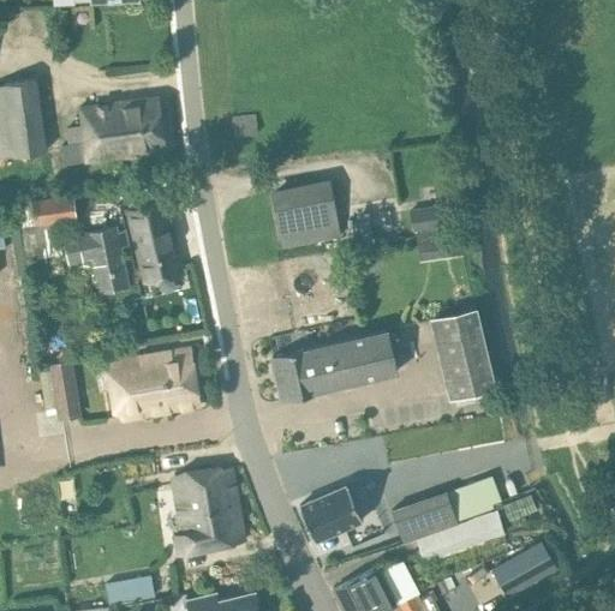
[(1,87),(0,87),(0,160),(47,154),(37,82),(1,87)]
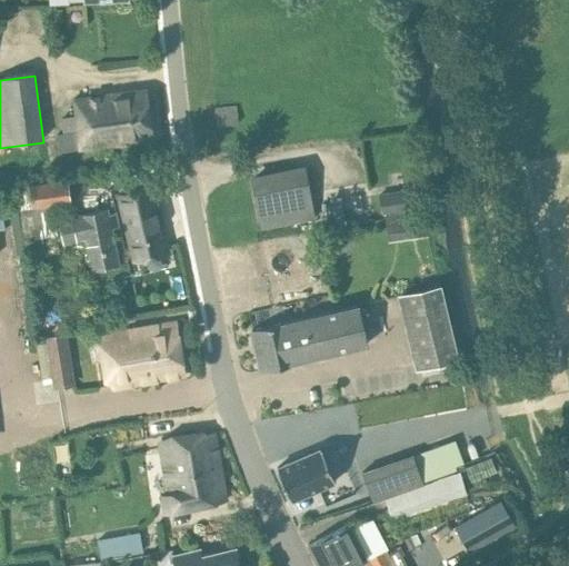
[(147,90),(109,96),(71,101),(75,118),(61,120),(63,136),(56,137),(59,155),(117,146),(153,141),(147,90)]
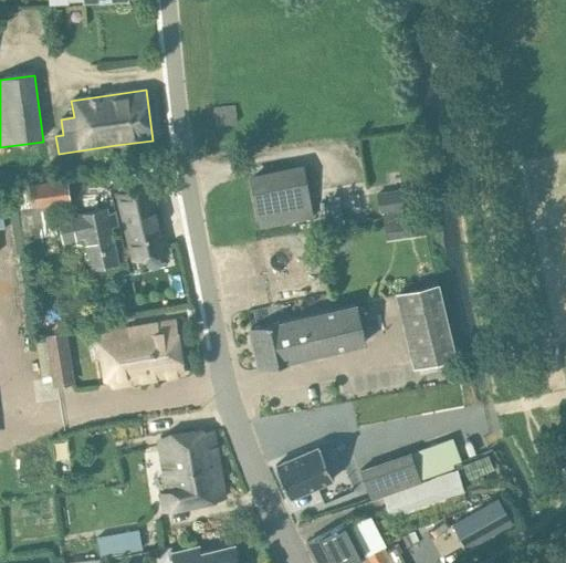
[(213,127),(237,125),(236,110),(212,112),(213,127)]
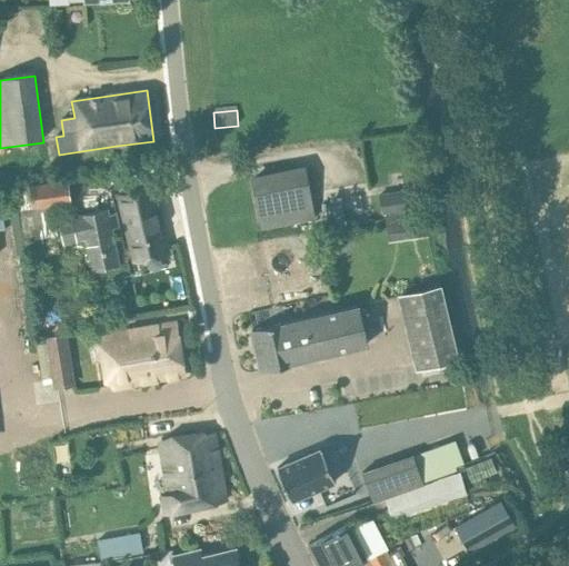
[(250,178),(260,232),(316,221),(305,167),(250,178)]
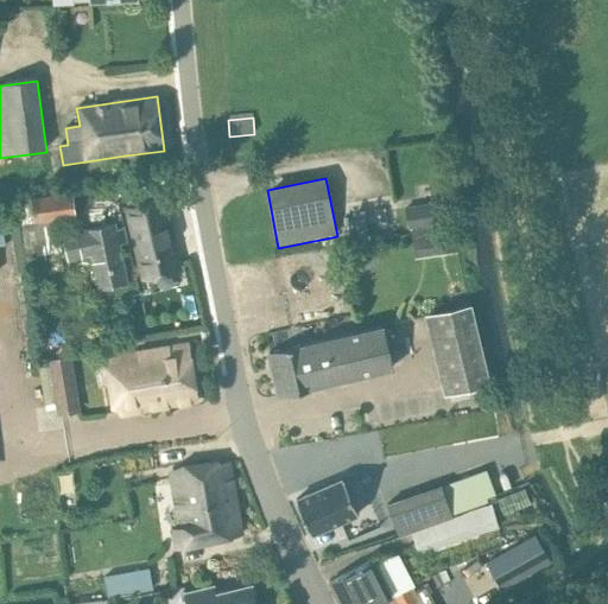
[(114,226),(87,231),(62,236),(62,237),(58,239),(56,222),(75,220),(73,194),(31,199),(31,203),(19,204),(27,277),(63,274),(62,259),(67,258),(68,262),(93,258),(99,291),(127,285),(119,246),(125,245),(122,230),(115,231),(114,226)]
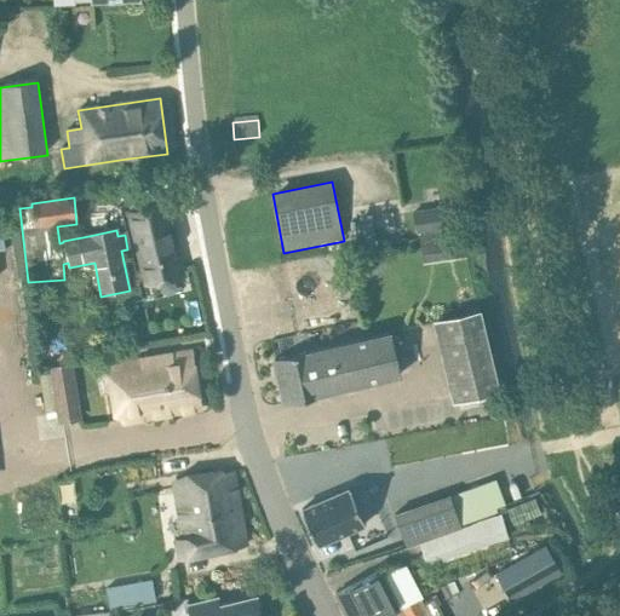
[(165,207),(130,216),(137,249),(138,251),(147,286),(182,277),(165,207)]
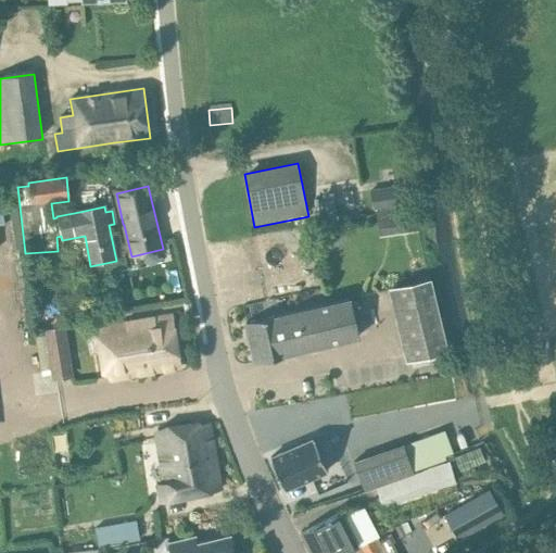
[(395,190),(374,193),(377,212),(399,209),(395,190)]
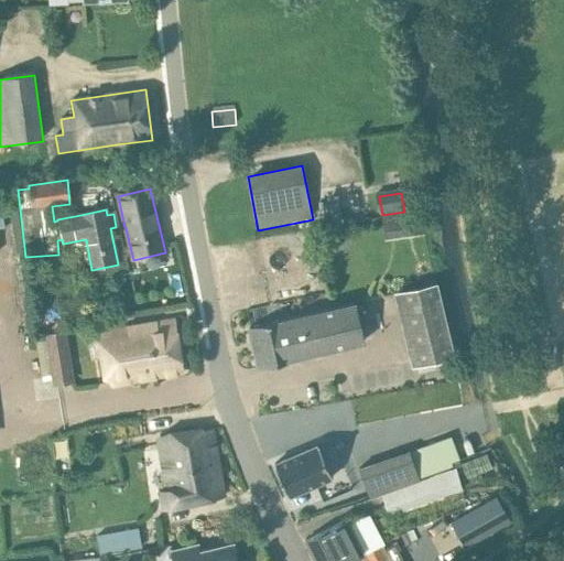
[(387,244),(425,237),(421,213),(382,219),(387,244)]
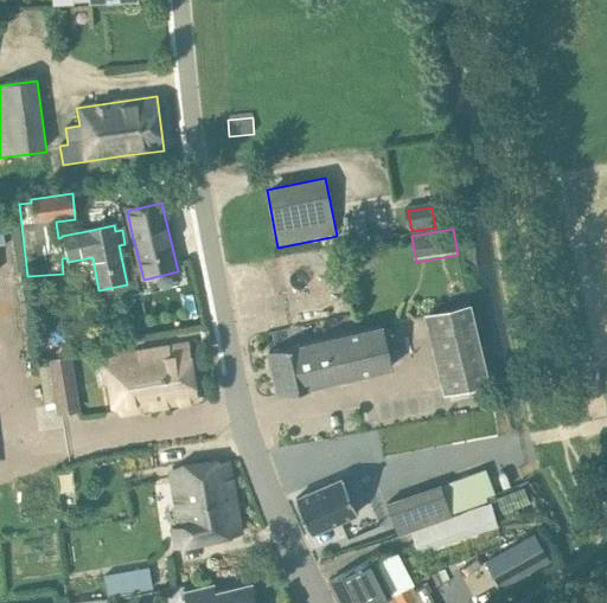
[(486,385),(467,307),(428,316),(447,395),(486,385)]
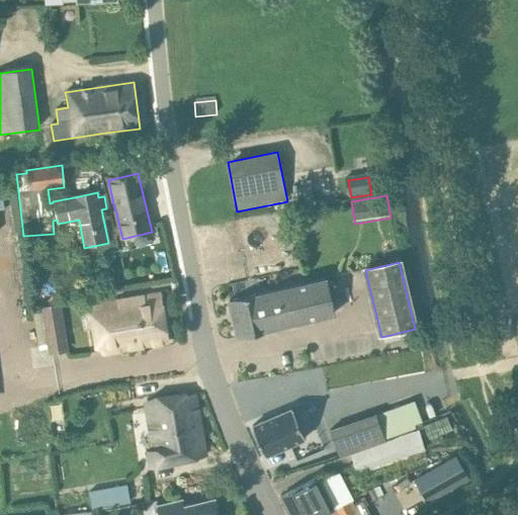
[(324,280),(255,297),(255,296),(229,304),(238,340),(264,334),(263,333),(332,316),(324,280)]
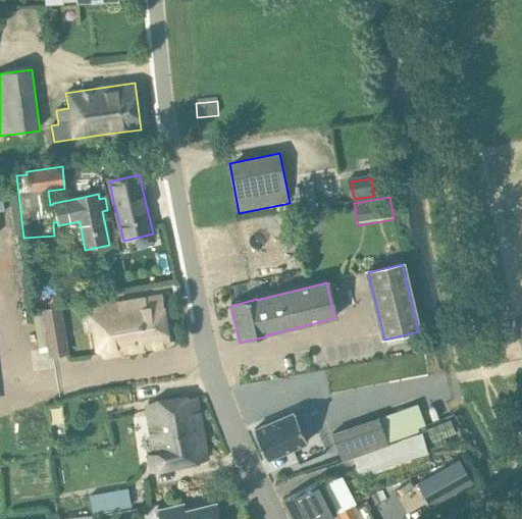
[(90,284),(86,284),(82,288),(80,291),(81,295),(83,299),(86,301),(90,301),(94,299),(96,295),(96,291),(93,287),(90,284)]
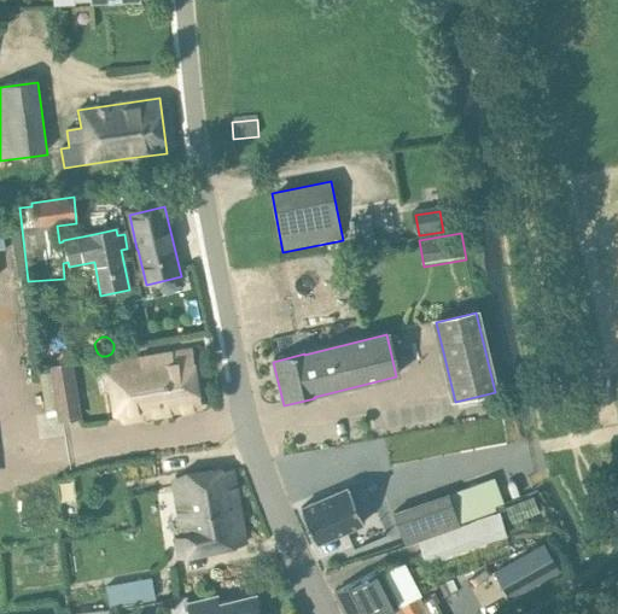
[(191,351),(111,364),(111,373),(121,420),(121,424),(200,410),(191,351)]
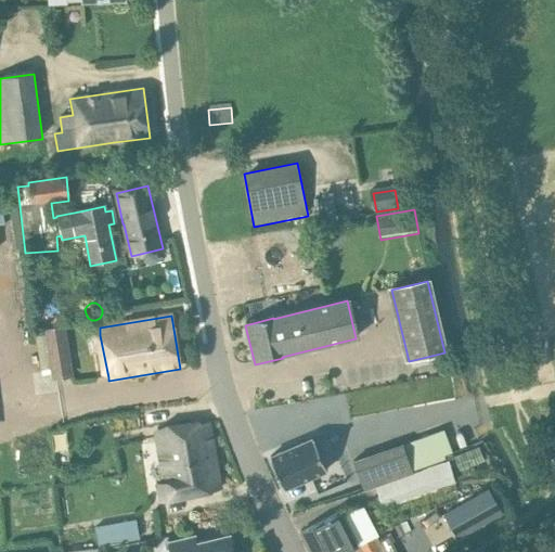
[(65,326),(34,332),(41,379),(52,377),(52,382),(74,379),(65,326)]
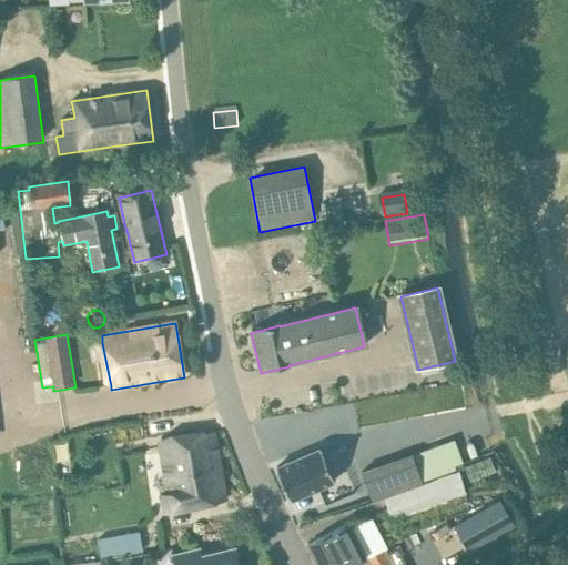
[(214,434),(159,444),(168,496),(161,497),(164,515),(226,502),(214,434)]
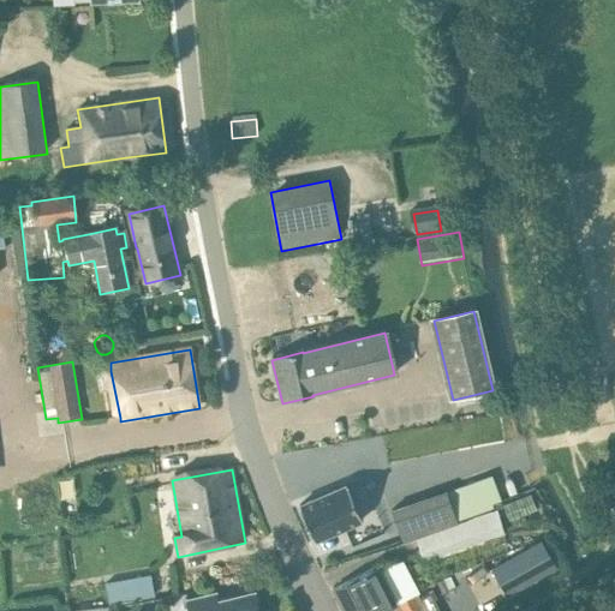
[(476,514),(501,505),(490,478),(465,486),(476,514)]
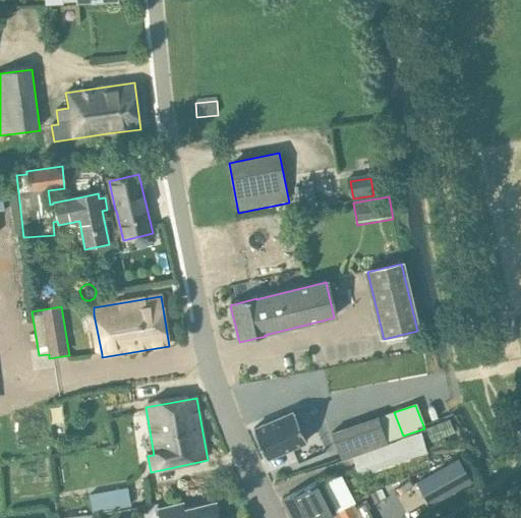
[(252,428),(267,458),(307,440),(293,410),(252,428)]
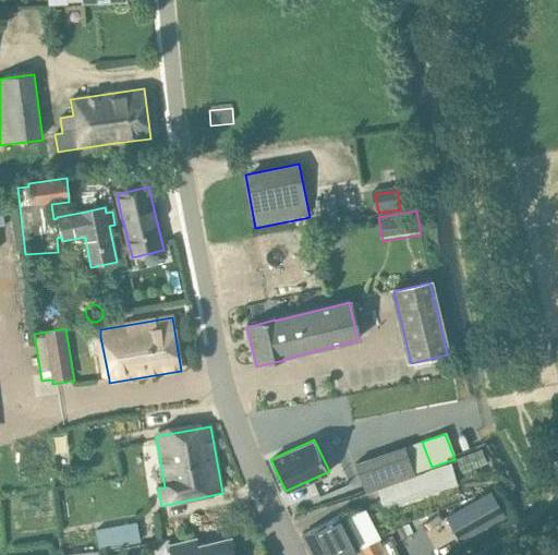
[(365,494),(415,477),(414,474),(404,447),(354,466),(365,494)]
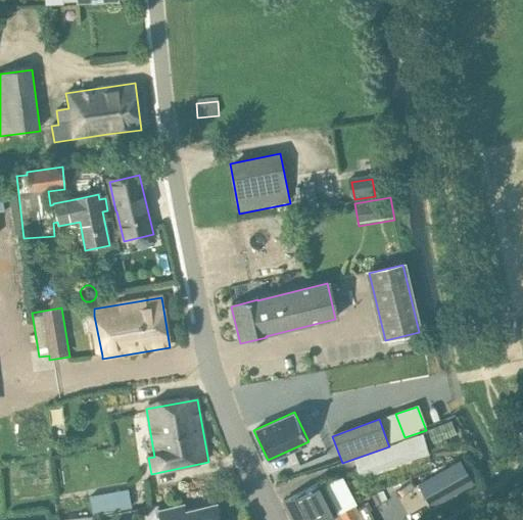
[(389,446),(342,463),(342,465),(353,461),(360,476),(370,472),(371,475),(429,457),(422,436),(402,441),(403,443),(389,447),(389,446)]
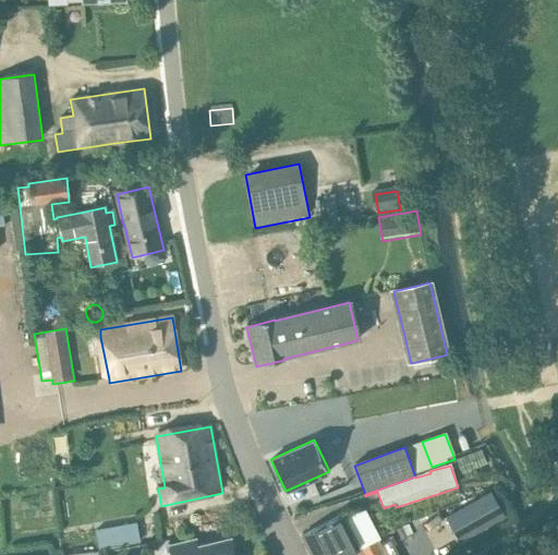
[(508,523),(490,493),(446,519),(463,550),(508,523)]
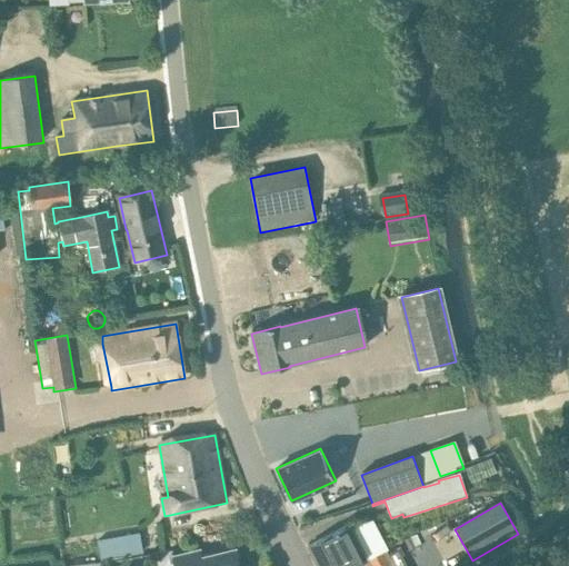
[(309,548),(318,565),(363,565),(346,529),(309,548)]
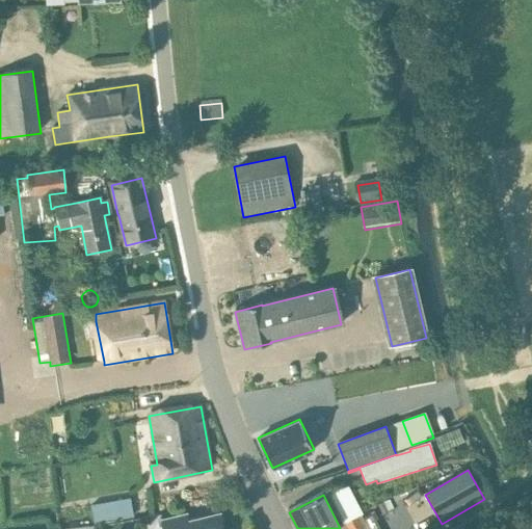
[(95,526),(114,522),(134,519),(131,500),(91,506),(95,526)]
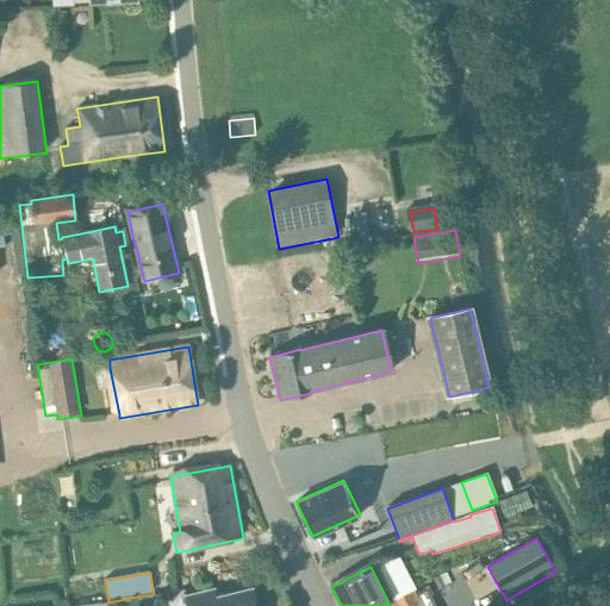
[(256,605),(253,589),(216,599),(215,592),(187,599),(188,605),(256,605)]
